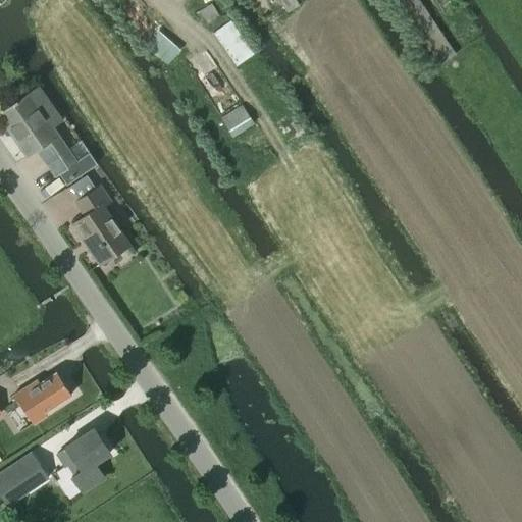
[(294,0),(274,0),(275,2),(277,0),(278,0),(286,12),(298,5),(294,0)]
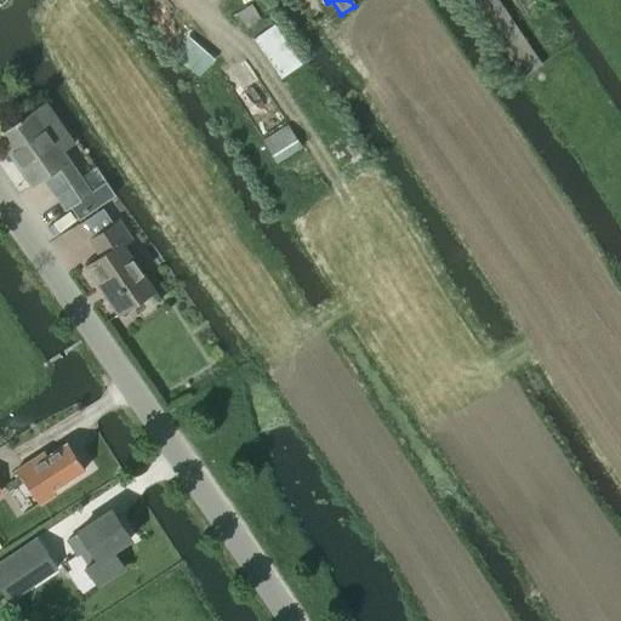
[(243,29),(260,17),(251,4),(233,16),(243,29)]
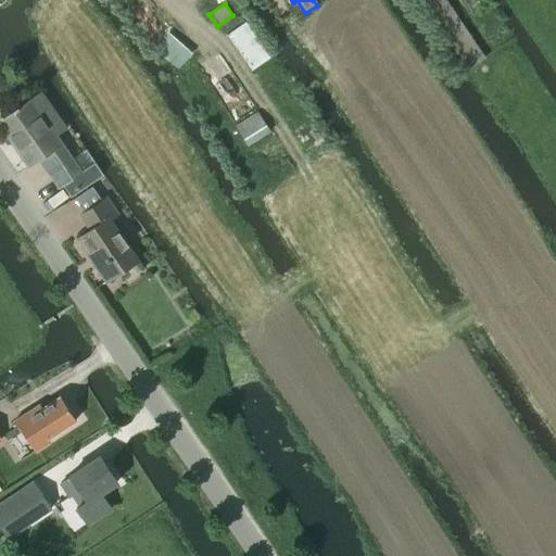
[(250,71),(268,58),(244,22),(226,35),(250,71)]
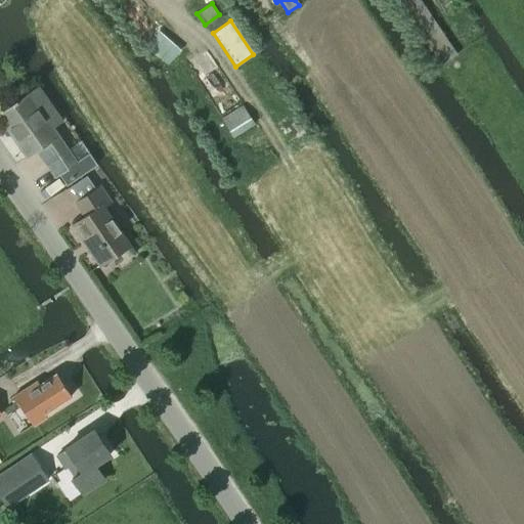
[(38,87),(0,114),(0,115),(2,114),(18,137),(15,140),(26,156),(27,157),(37,149),(46,163),(46,164),(55,177),(59,175),(67,185),(93,167),(97,165),(89,153),(81,141),(68,150),(67,149),(68,149),(67,148),(46,120),(56,114),(38,87)]
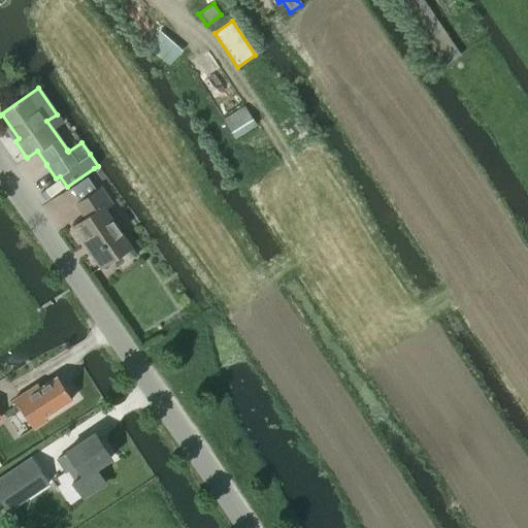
[(263,118),(245,96),(223,114),(241,136),(263,118)]
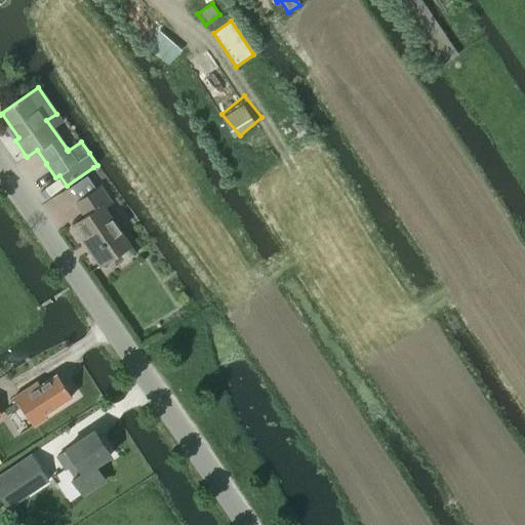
[(101,266),(129,245),(103,207),(111,202),(102,189),(77,205),(85,216),(73,225),(101,266)]
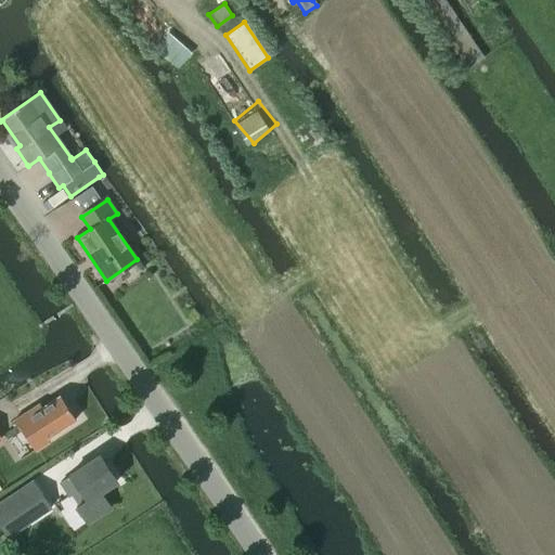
[(21,431),(22,430),(35,450),(49,441),(47,437),(75,418),(60,396),(42,407),(39,403),(13,421),(21,431)]
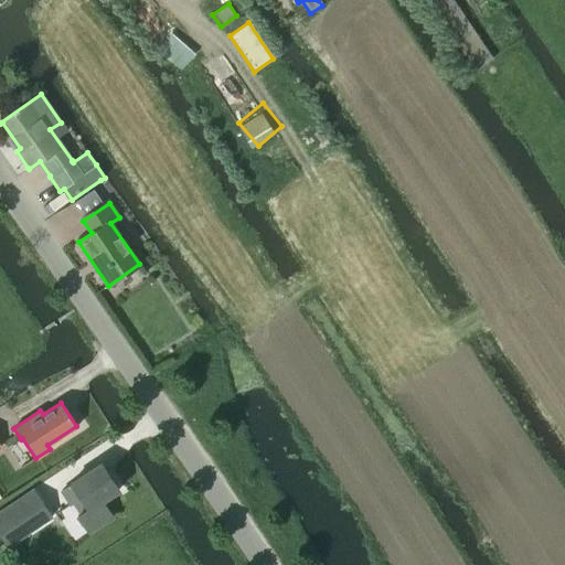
[(72,484),(61,491),(70,504),(72,503),(81,498),(87,509),(80,514),(76,515),(88,533),(108,519),(112,516),(100,501),(118,490),(100,464),(71,483),(72,484)]
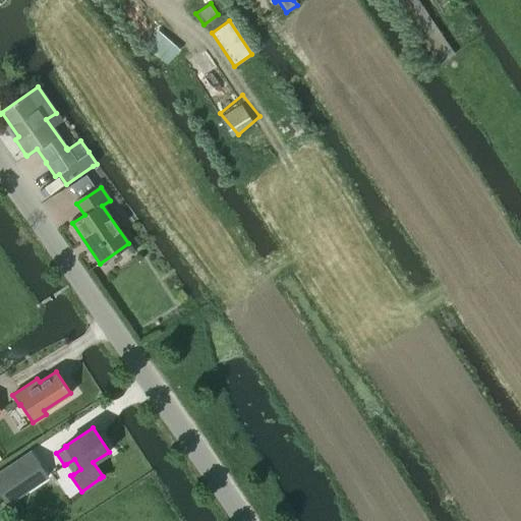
[(30,452),(0,471),(0,491),(8,503),(47,477),(30,452)]
